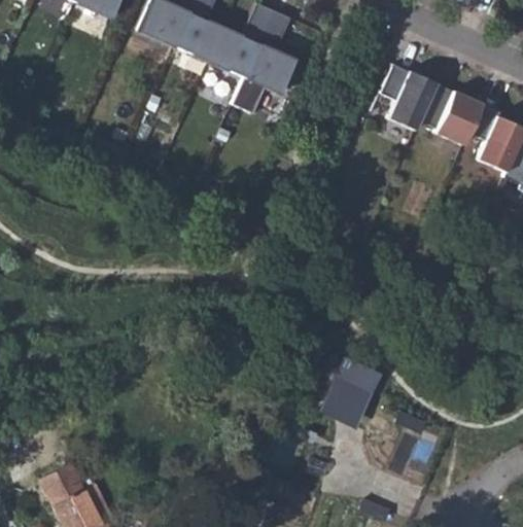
[(75,0),(111,16),(118,0),(75,0)]
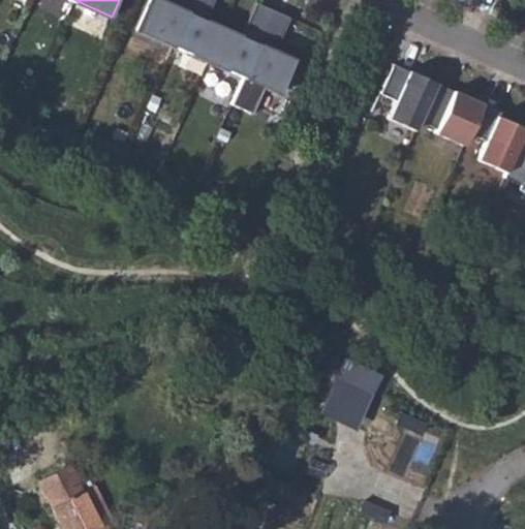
[(165,0),(153,0),(141,29),(281,92),(297,59),(278,51),(283,40),(249,25),(244,35),(209,20),(213,9),(192,0),(176,0),(175,4),(165,0)]
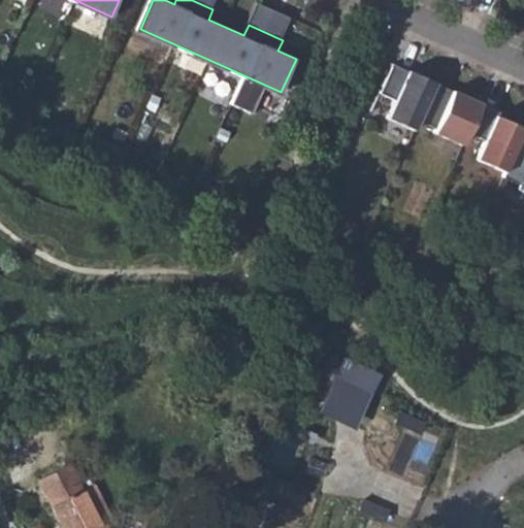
[(192,0),(213,9),(216,0),(192,0)]
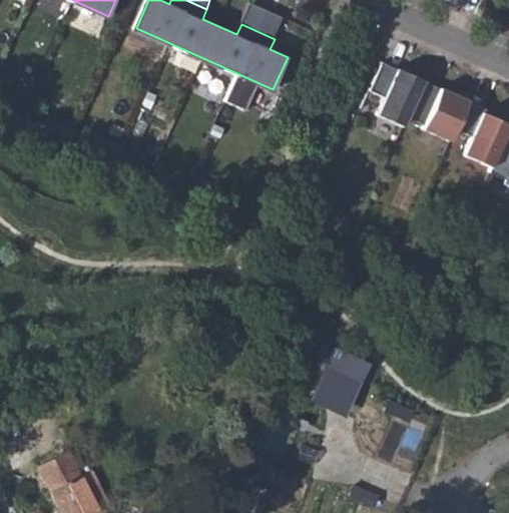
[(251,1),(241,24),(275,39),(285,16),(251,1)]
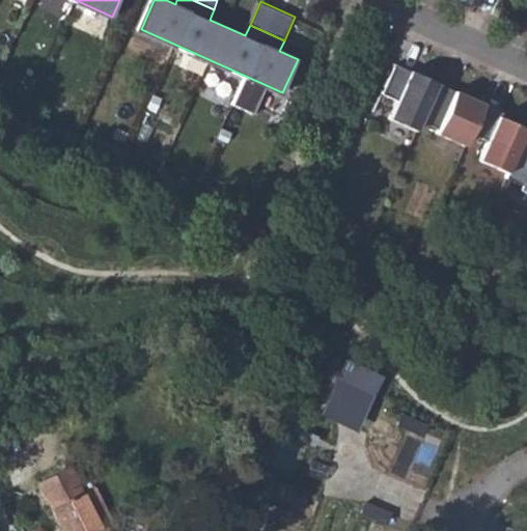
[(392,118),(420,131),(424,121),(441,83),(398,64),(385,93),(400,100),(392,118)]
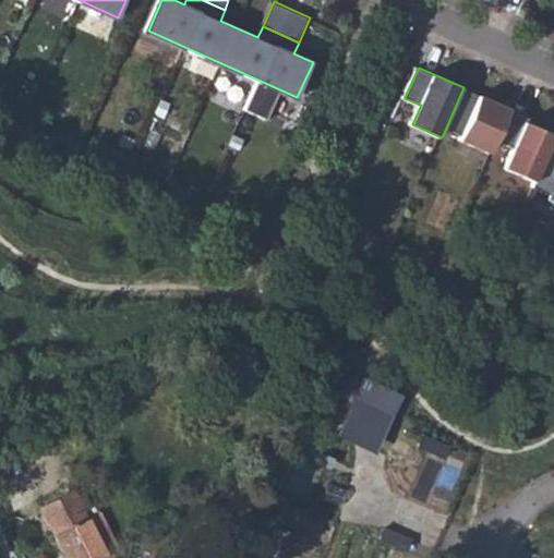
[(512,109),(464,87),(446,128),(464,135),(461,140),(492,153),(498,140),(512,109)]
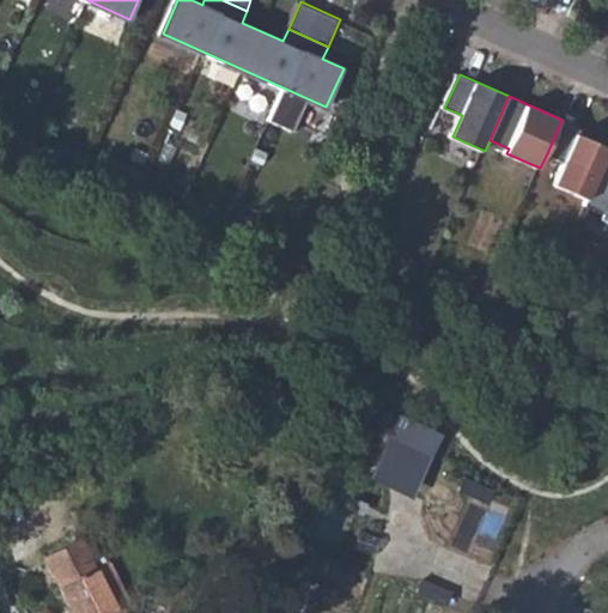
[(557,184),(590,199),(607,159),(607,146),(581,134),(583,129),(561,120),(547,153),(566,162),(557,184)]
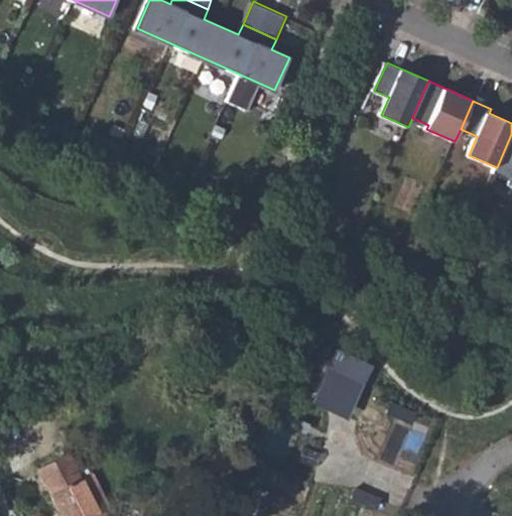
[(494,172),(511,179),(511,134),(497,167),(494,172)]
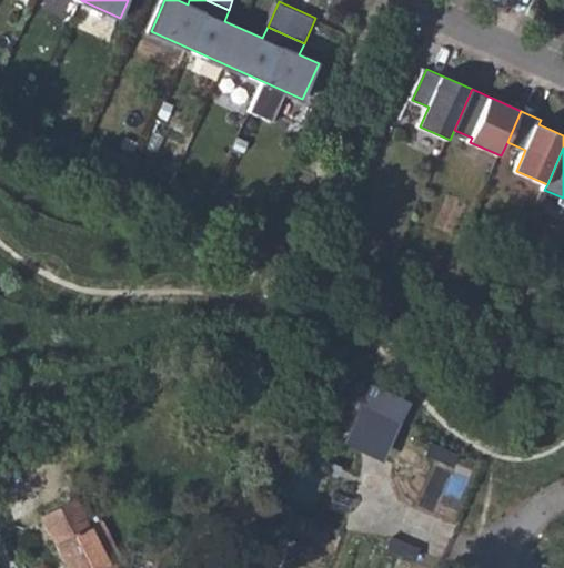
[(412,402),(372,383),(343,444),(383,463),(412,402)]
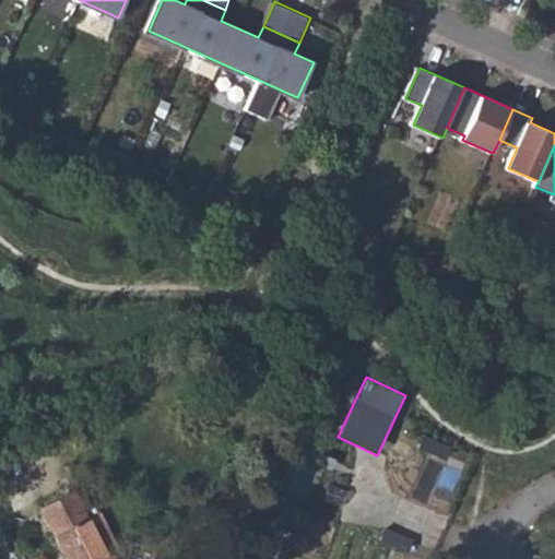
[(453,445),(425,432),(418,447),(448,460),(453,445)]
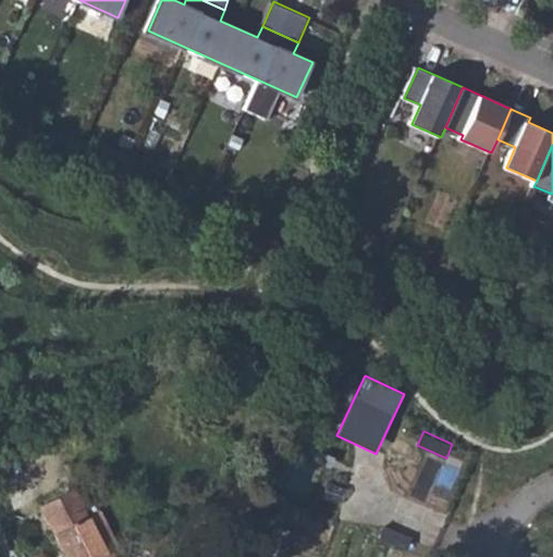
[(338,459),(324,453),(320,462),(332,469),(338,459)]
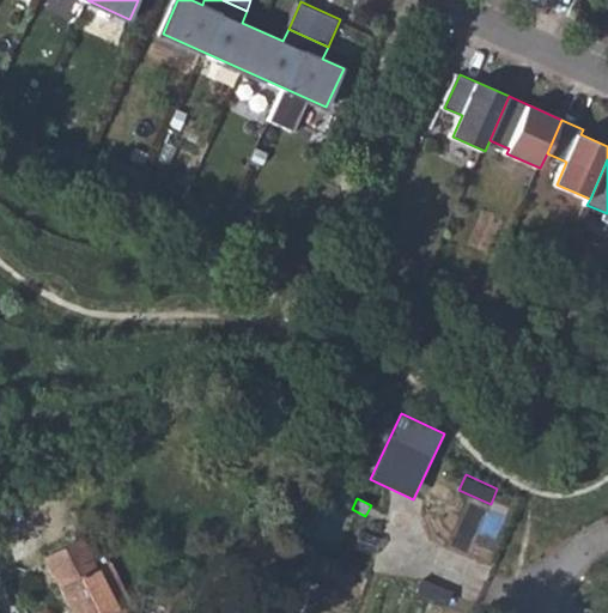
[(85,540),(50,558),(78,612),(127,612),(134,608),(126,592),(127,590),(115,566),(102,572),(85,540)]
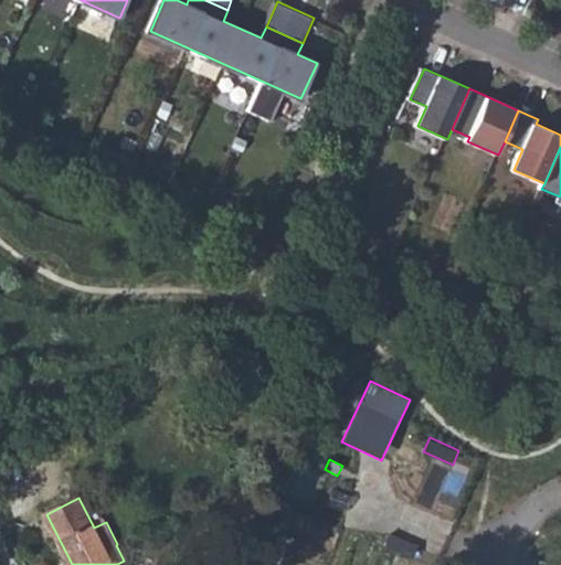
[(420,545),(390,532),(384,545),(413,558),(420,545)]
